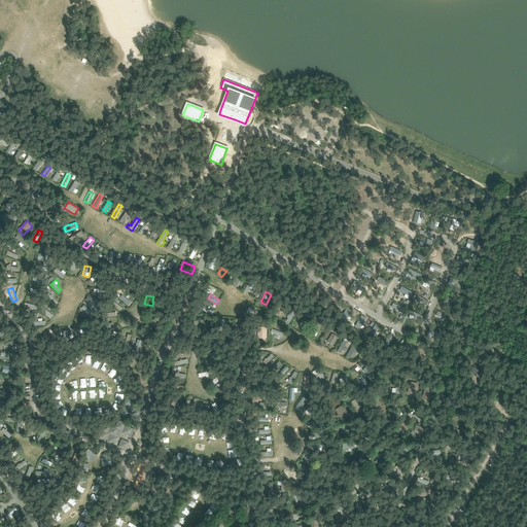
[(129,305),(132,302),(127,296),(124,300),(129,305)]
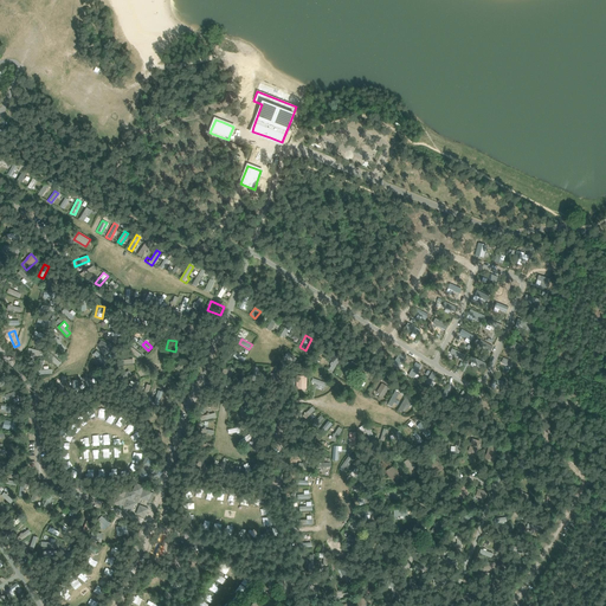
[(96,350),(92,354),(100,361),(103,358),(96,350)]
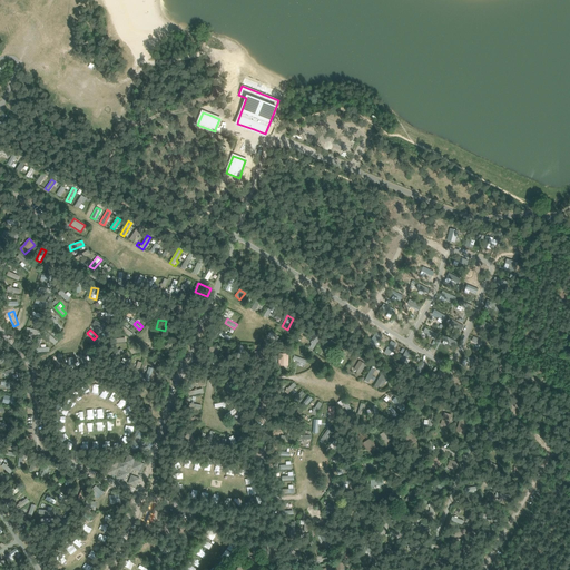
[(266,336),(276,343),(281,337),(271,331),(266,336)]
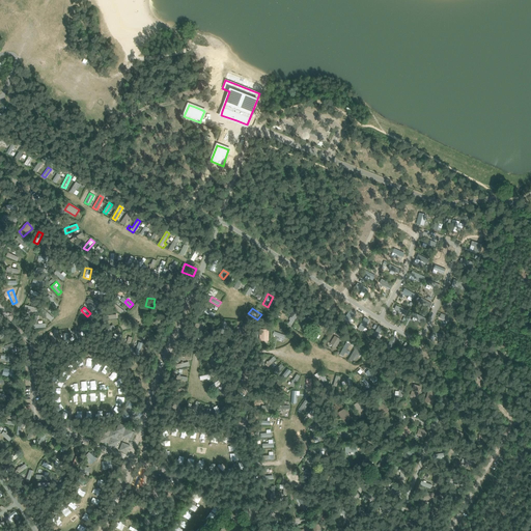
[(205,309),(204,312),(215,317),(217,313),(205,309)]
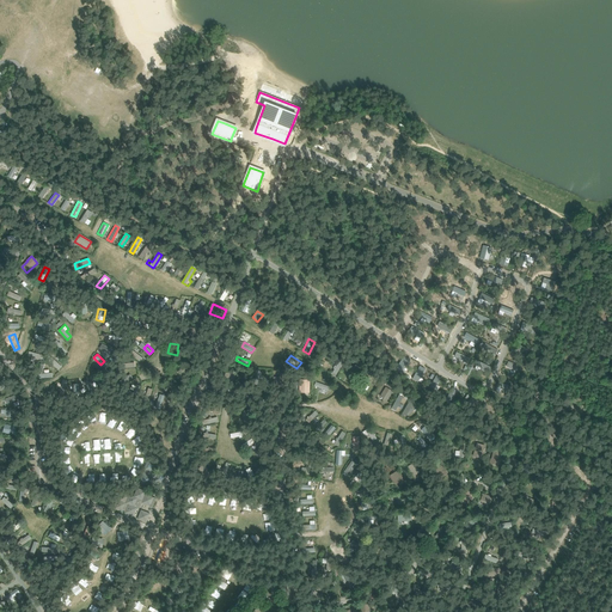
[(348,373),(356,378),(361,368),(354,365),(348,373)]
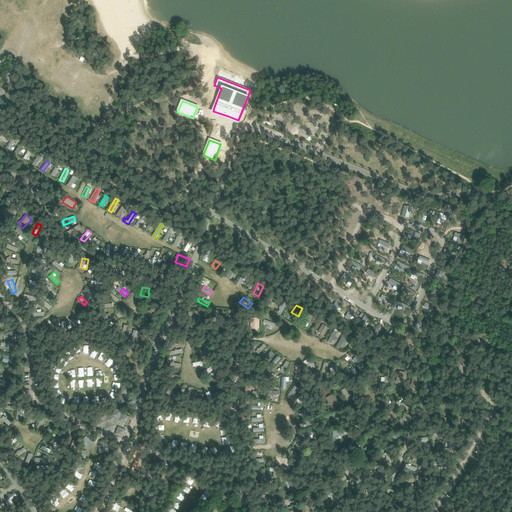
[(111,316),(109,311),(102,314),(104,320),(111,316)]
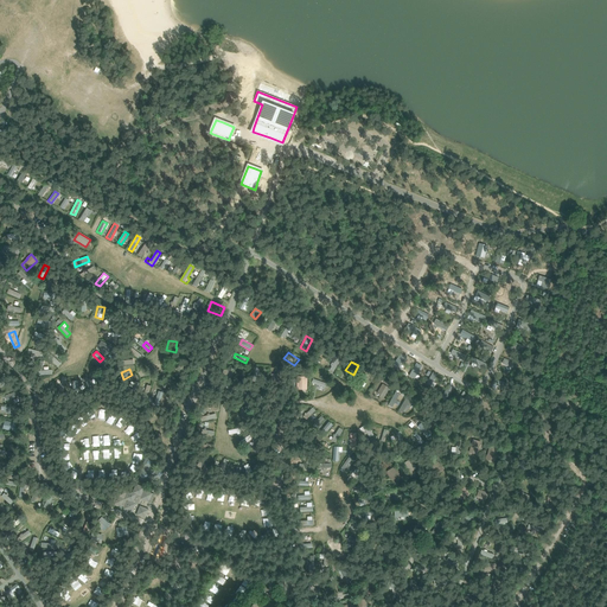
[(307,376),(296,376),(296,389),(307,390),(307,376)]
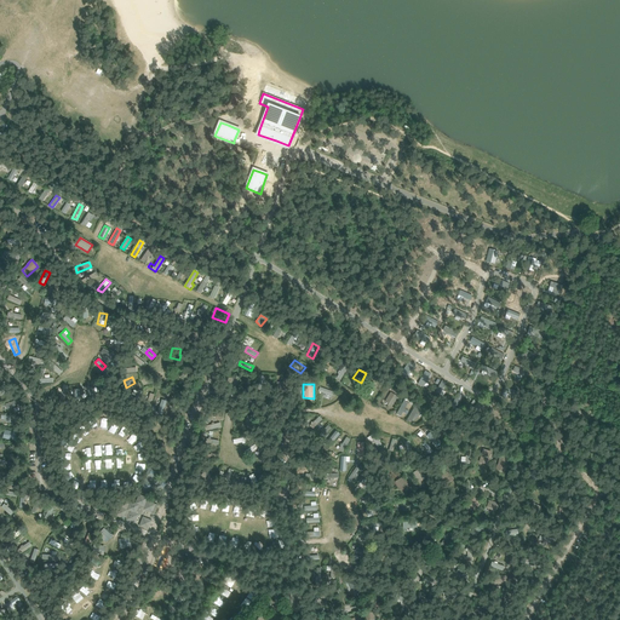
[(59,388),(58,390),(62,392),(61,395),(63,397),(68,386),(64,385),(62,389),(59,388)]
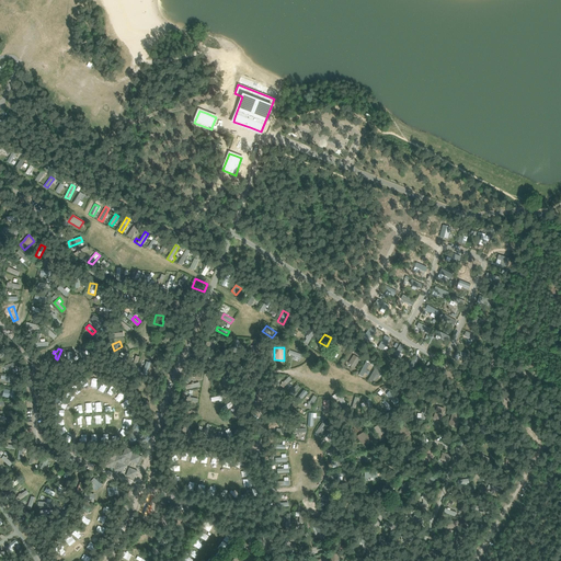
[(359,358),(354,354),(347,364),(354,367),(359,358)]
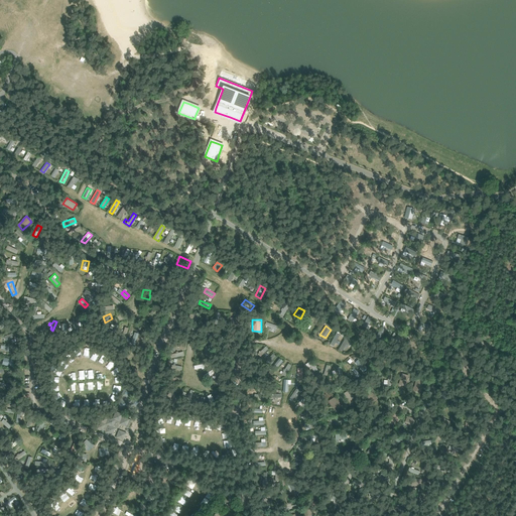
[(333,347),(340,334),(336,332),(330,345),(333,347)]
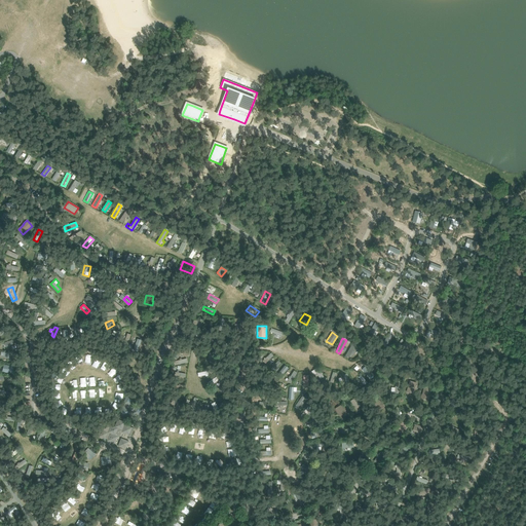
[(13,339),(4,342),(6,348),(14,345),(13,339)]
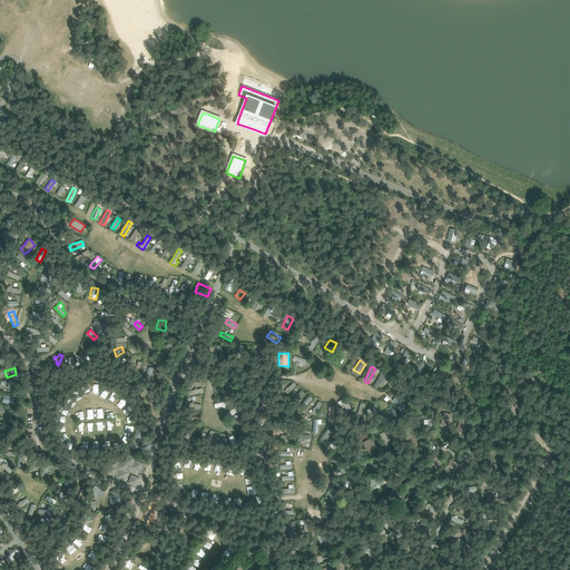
[(374,385),(377,387),(383,377),(380,375),(374,385)]
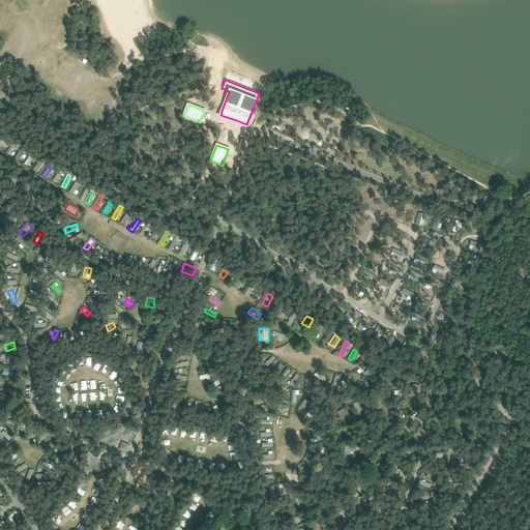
[(214,354),(209,356),(212,365),(218,363),(214,354)]
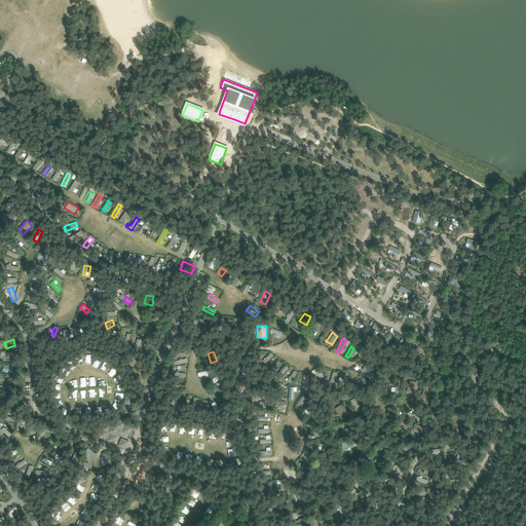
[(270,352),(262,361),(266,364),(273,355),(270,352)]
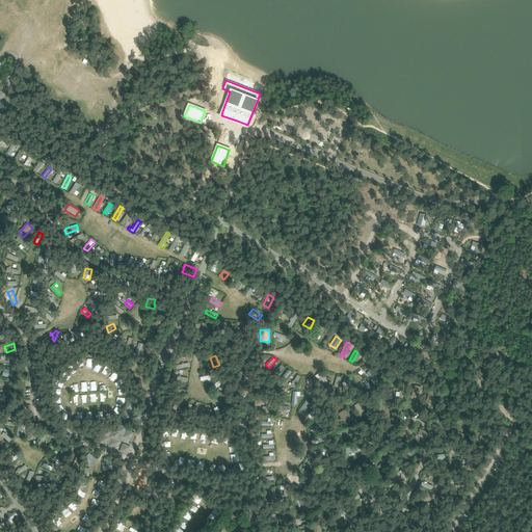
[(276,376),(286,380),(290,371),(284,368),(284,369),(281,368),(276,376)]
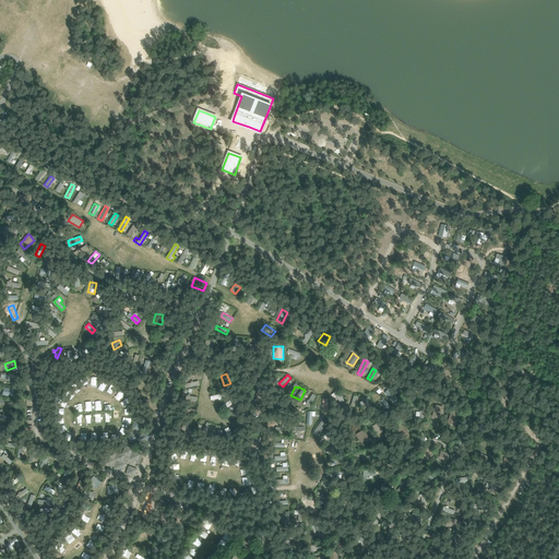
[(310,407),(316,395),(311,393),(306,405),(310,407)]
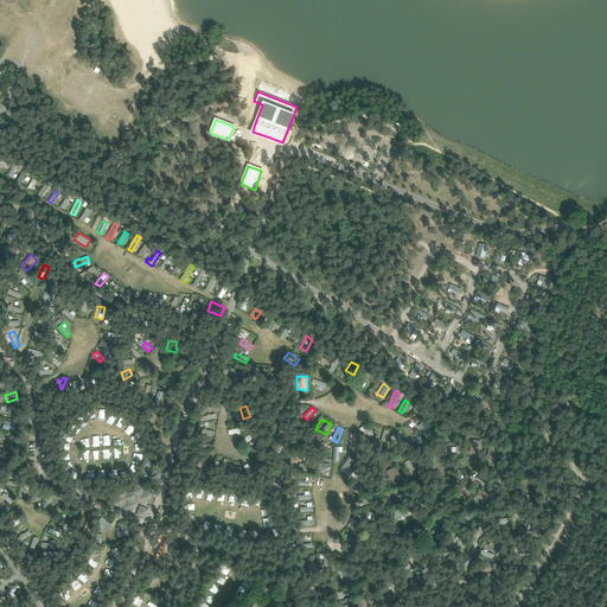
[(402,432),(395,433),(398,446),(406,443),(402,432)]
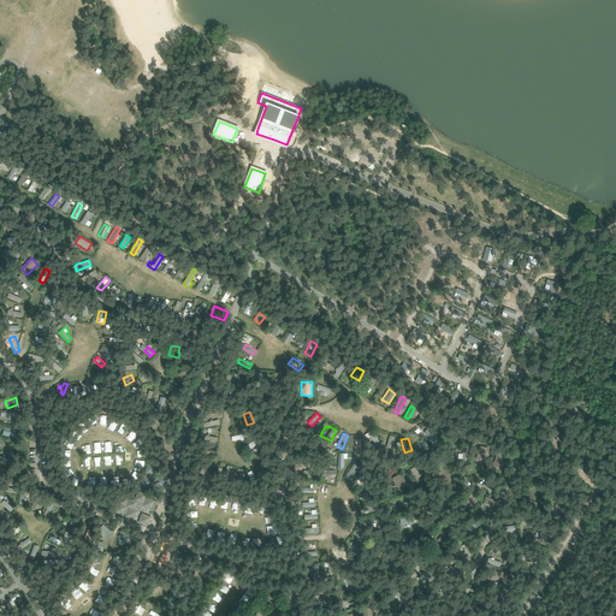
[(424,439),(420,442),(428,450),(431,446),(424,439)]
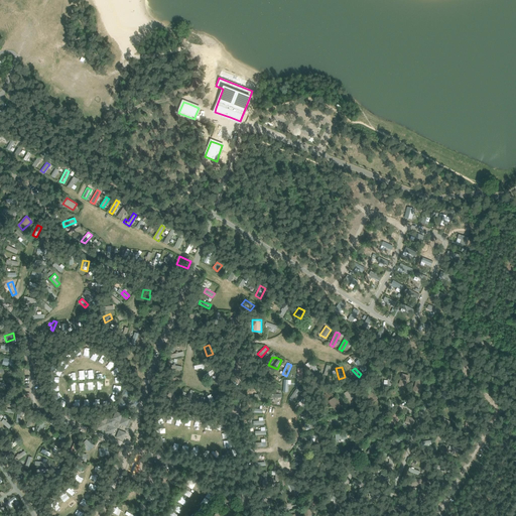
[(405,386),(408,380),(403,377),(399,383),(405,386)]
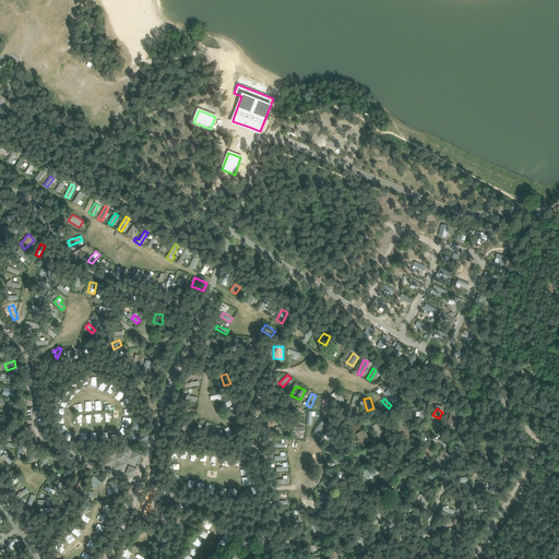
[(455,425),(460,414),(452,411),(448,423),(455,425)]
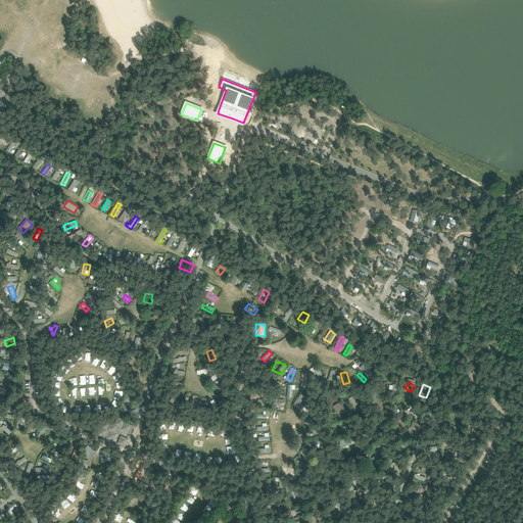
[(291,389),(295,389),(295,385),(286,385),(287,397),(291,397),(291,389)]
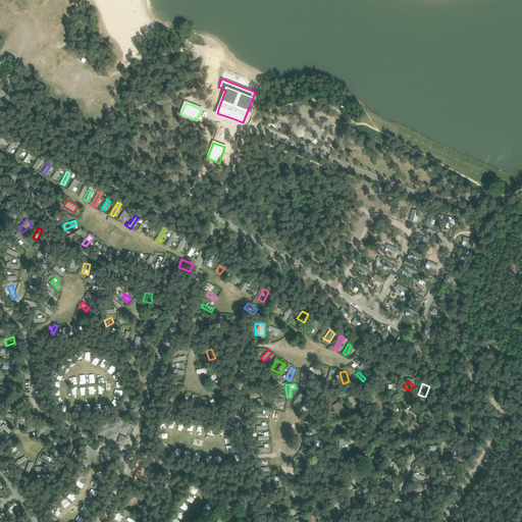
[(121,403),(118,412),(126,415),(129,409),(133,410),(140,413),(143,405),(135,402),(135,403),(133,402),(135,395),(126,390),(122,400),(121,403)]
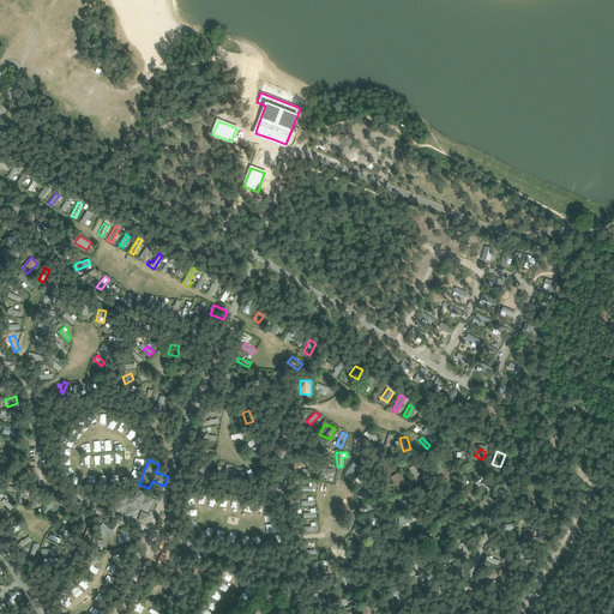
[(221,476),(227,479),(232,465),(226,463),(221,476)]
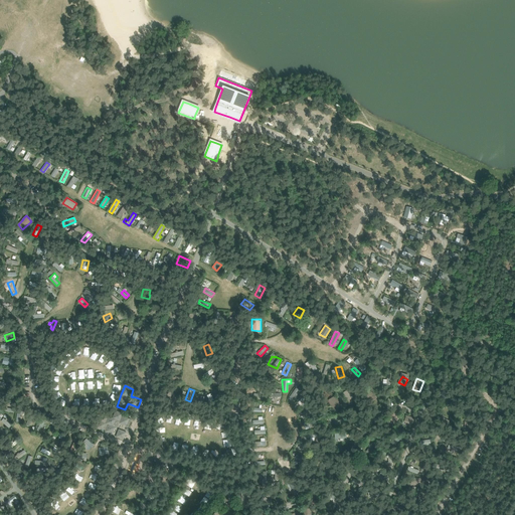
[(363,393),(371,402),(376,397),(369,388),(363,393)]
